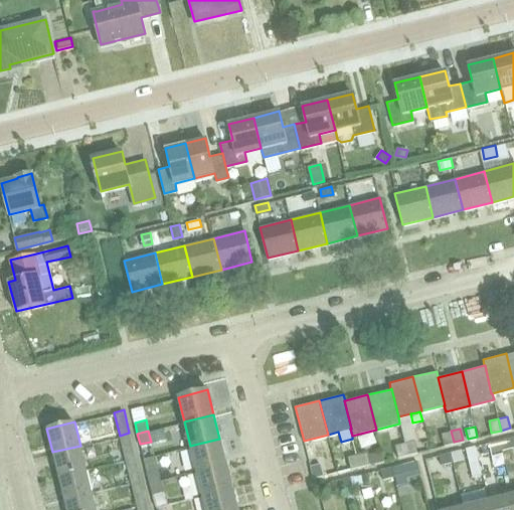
[(454,442),(451,431),(442,433),(444,445),(454,442)]
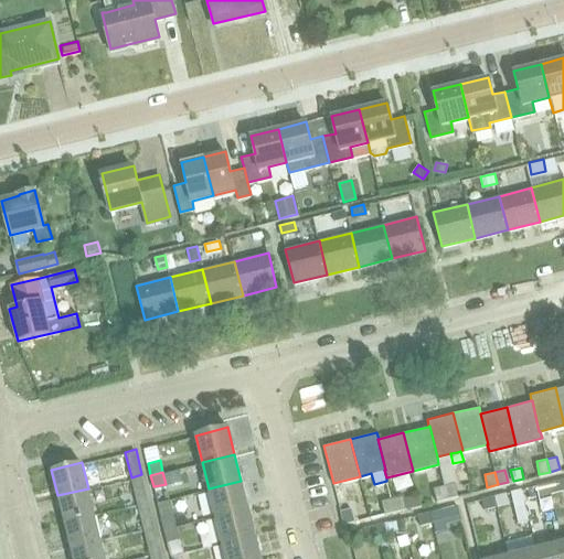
[(141,474),(131,477),(137,502),(148,500),(141,474)]
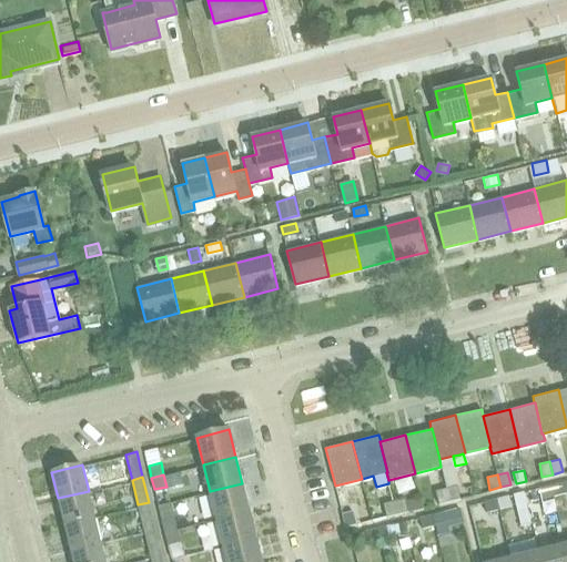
[(552,483),(554,494),(566,491),(564,480),(552,483)]
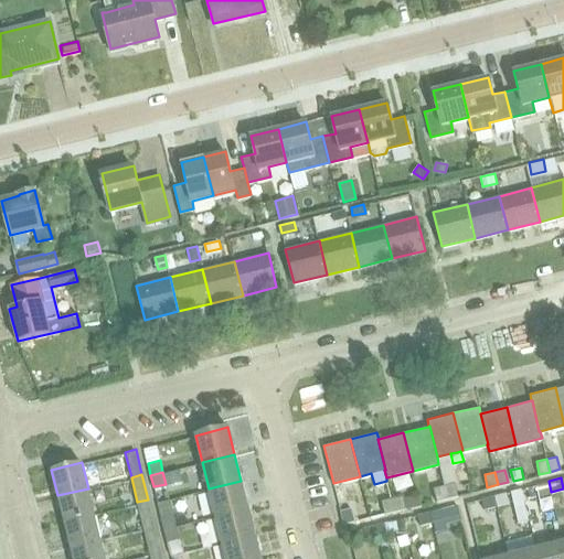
[(241,481),(209,488),(215,515),(247,507),(241,481)]
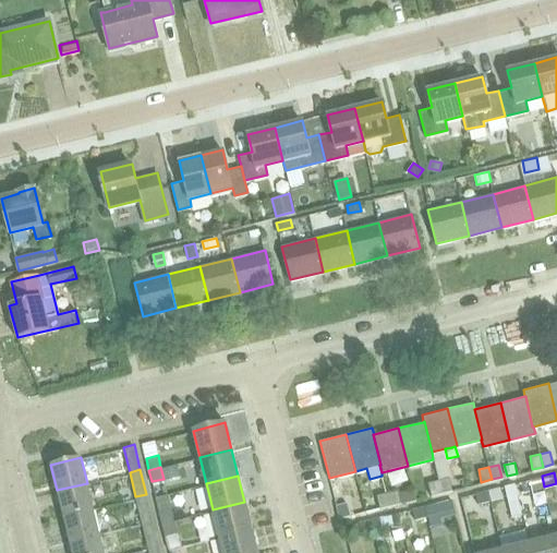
[(544,487),(542,476),(529,479),(532,489),(544,487)]
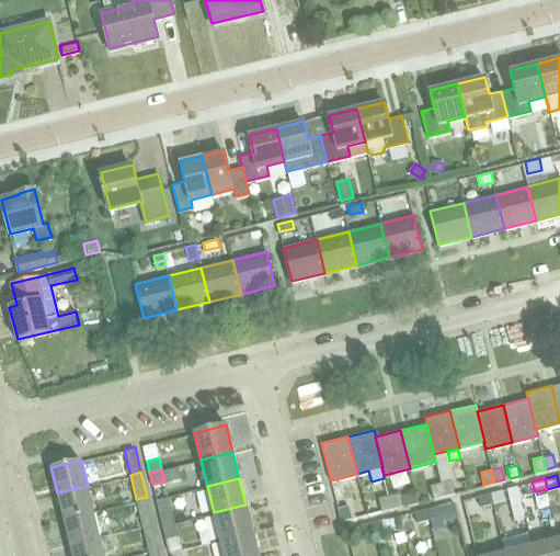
[(450,479),(441,481),(444,495),(454,491),(450,479)]
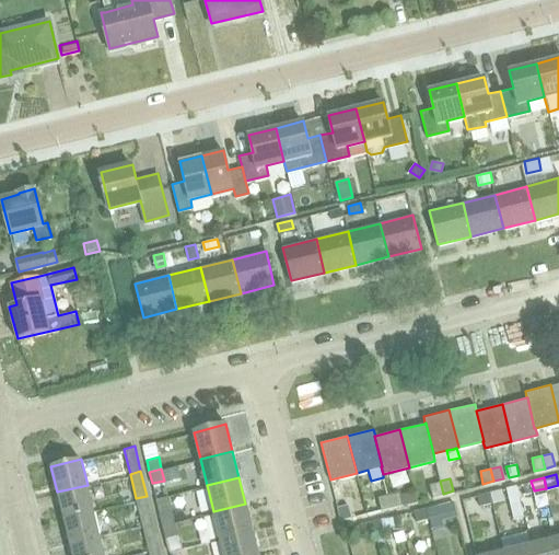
[(443,494),(440,481),(430,484),(432,496),(443,494)]
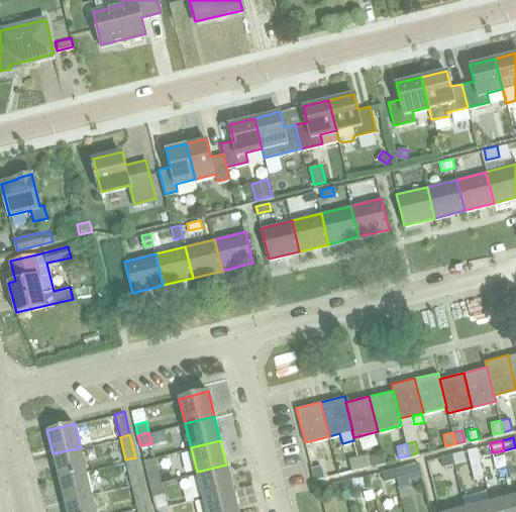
[(476,446),(467,448),(474,478),(483,476),(476,446)]
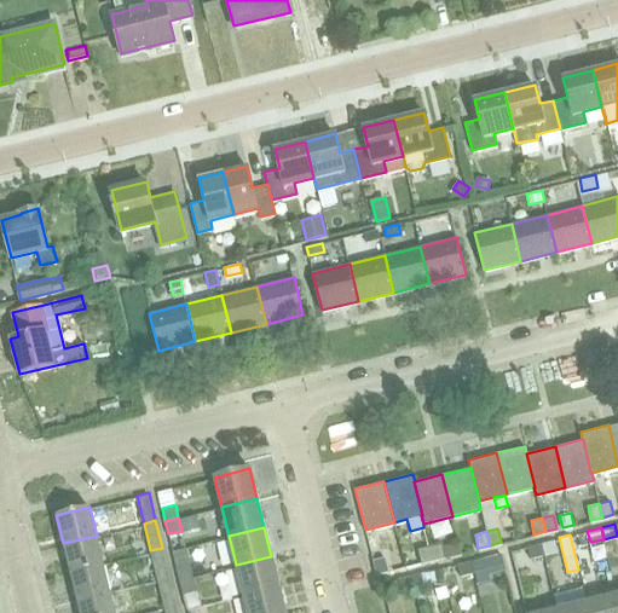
[(97,536),(63,543),(70,571),(104,562),(97,536)]
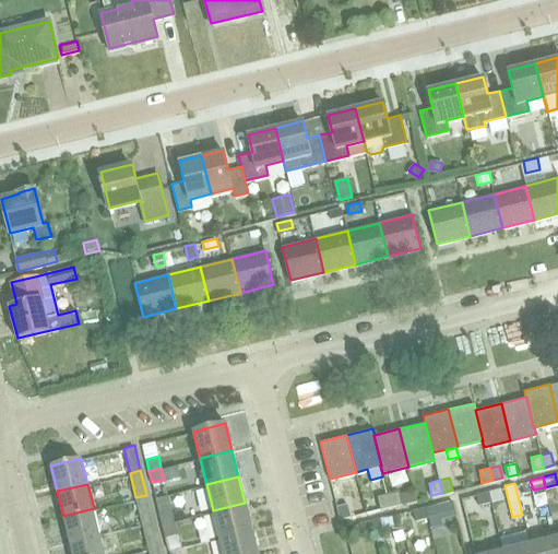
[(500,487),(487,491),(490,501),(502,497),(500,487)]
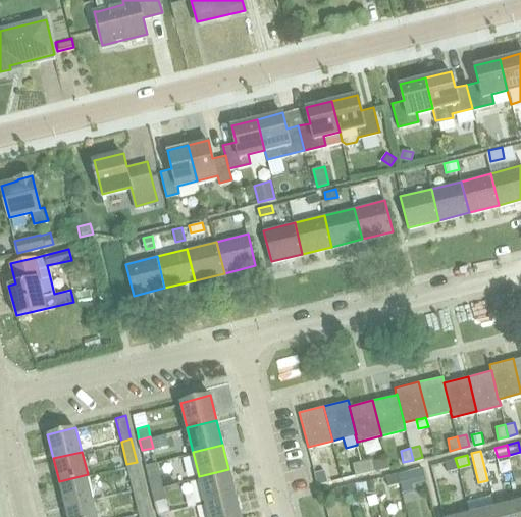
[(370,458),(361,460),(364,472),(373,469),(370,458)]
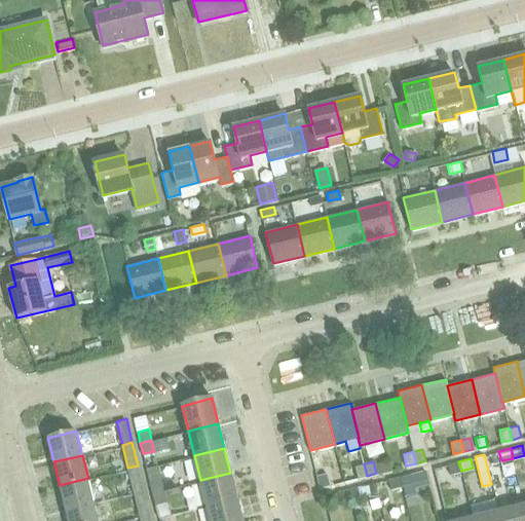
[(461,471),(458,461),(447,464),(449,474),(461,471)]
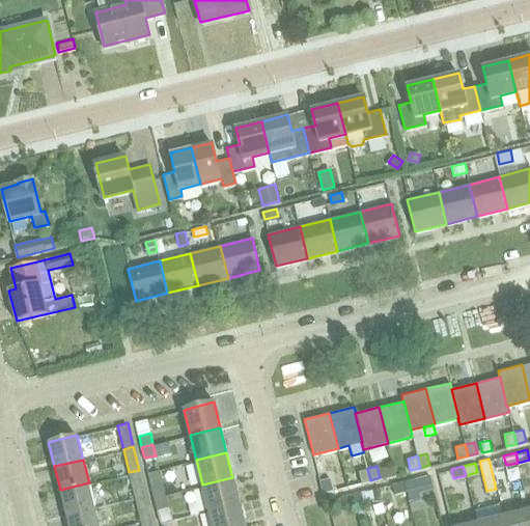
[(370,480),(367,468),(358,470),(361,482),(370,480)]
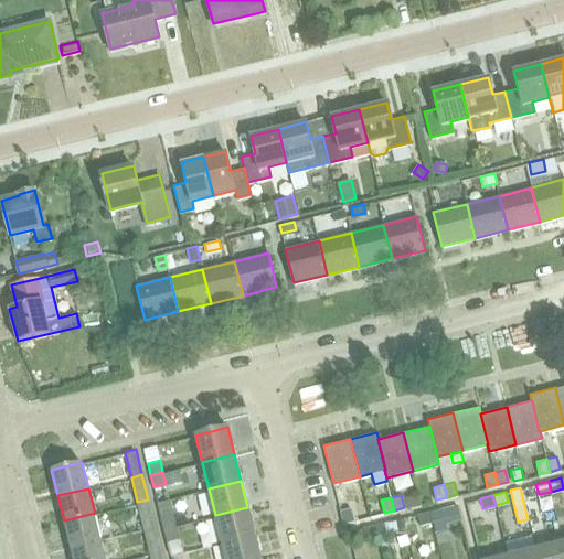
[(148,500),(137,502),(137,503),(139,508),(144,527),(155,525),(148,500)]
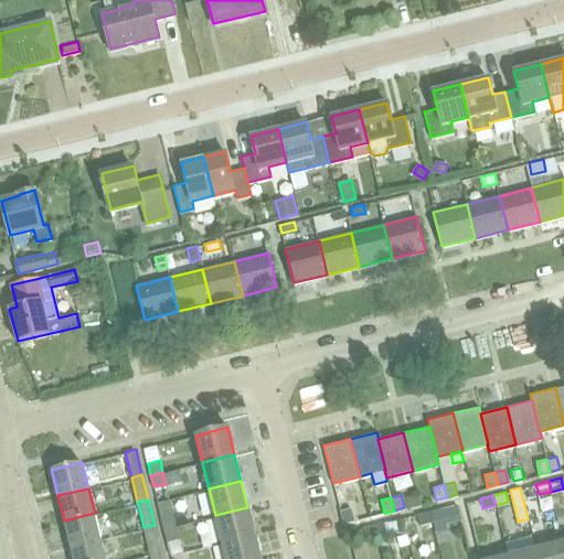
[(378,503),(366,506),(370,516),(381,514),(378,503)]
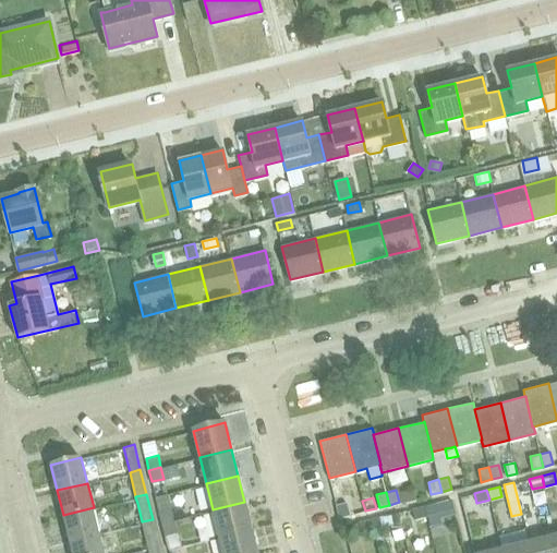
[(252,528),(244,502),(213,509),(219,536),(252,528)]
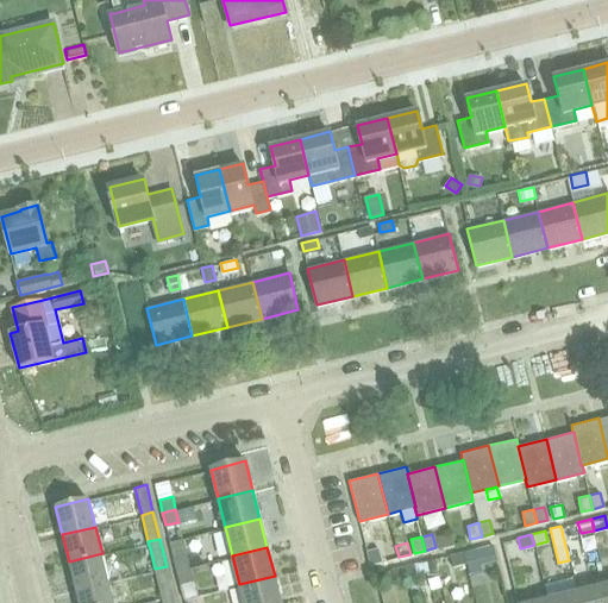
[(378,547),(368,550),(370,564),(382,561),(378,547)]
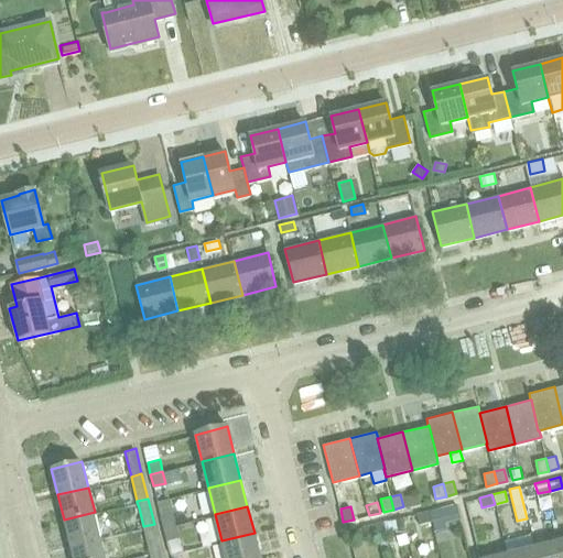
[(428,510),(431,520),(433,527),(446,524),(441,506),(428,510)]
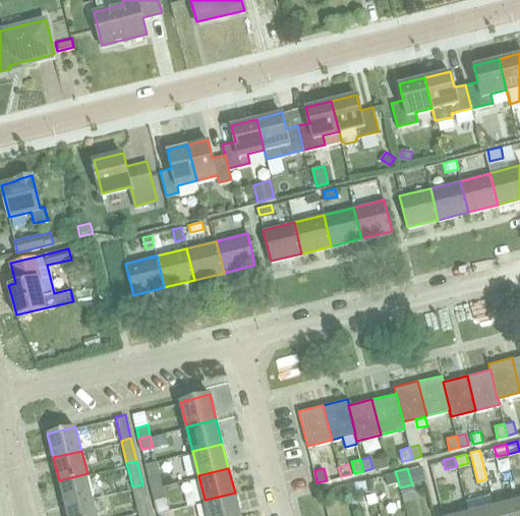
[(398,480),(395,471),(384,474),(386,483),(398,480)]
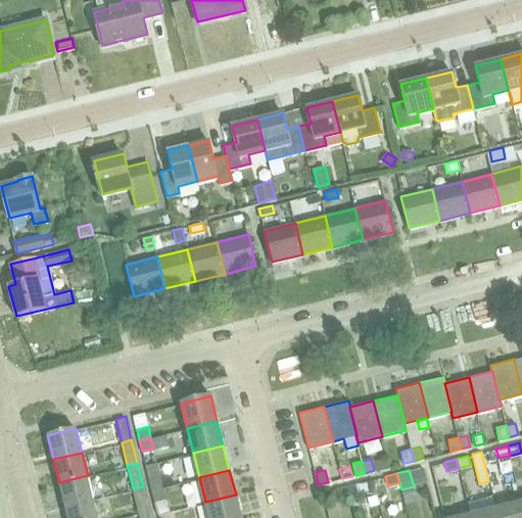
[(93,499),(88,475),(59,482),(65,506),(93,499)]
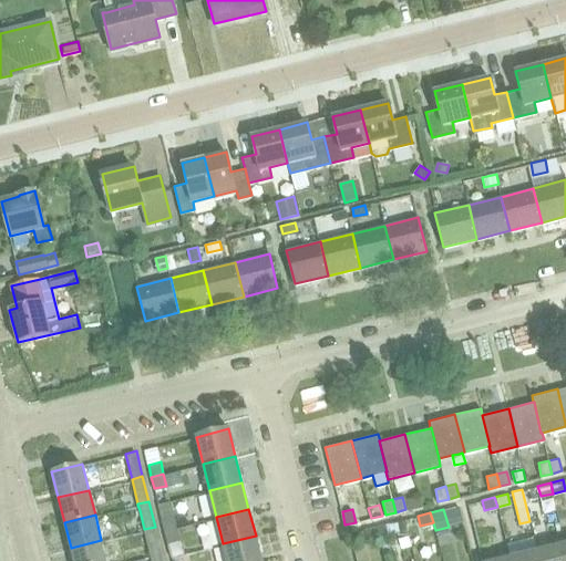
[(165,530),(176,527),(174,515),(162,518),(165,530)]
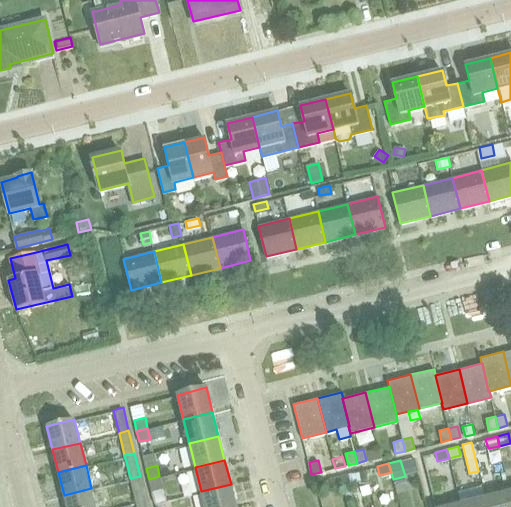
[(352,472),(340,475),(342,484),(354,482),(352,472)]
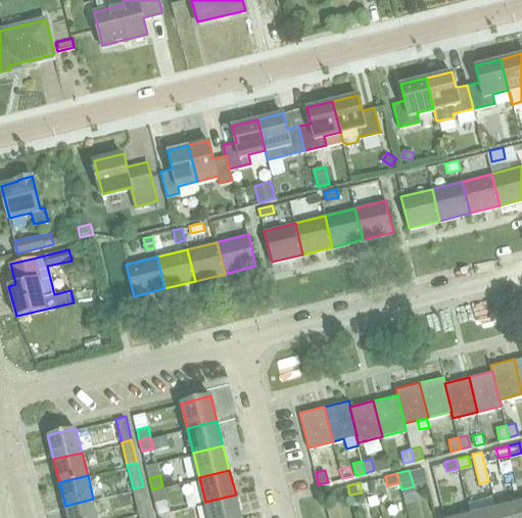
[(349,495),(347,485),(336,488),(338,498),(349,495)]
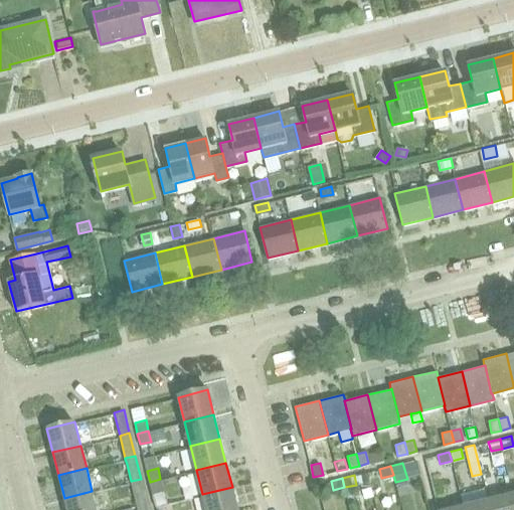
[(141,479),(131,481),(136,504),(146,501),(141,479)]
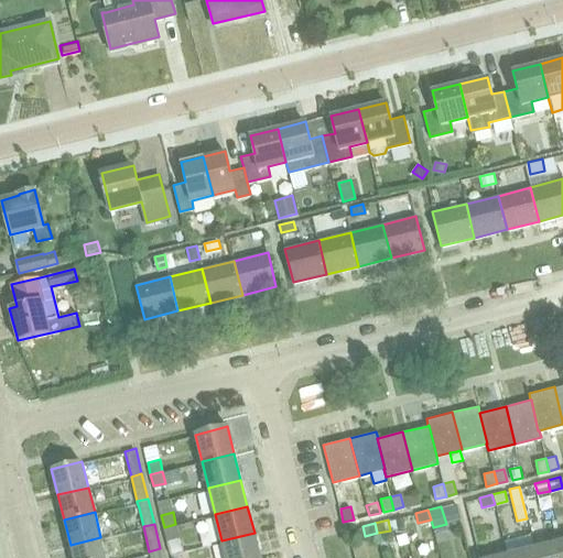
[(175,524),(164,527),(166,539),(179,536),(175,524)]
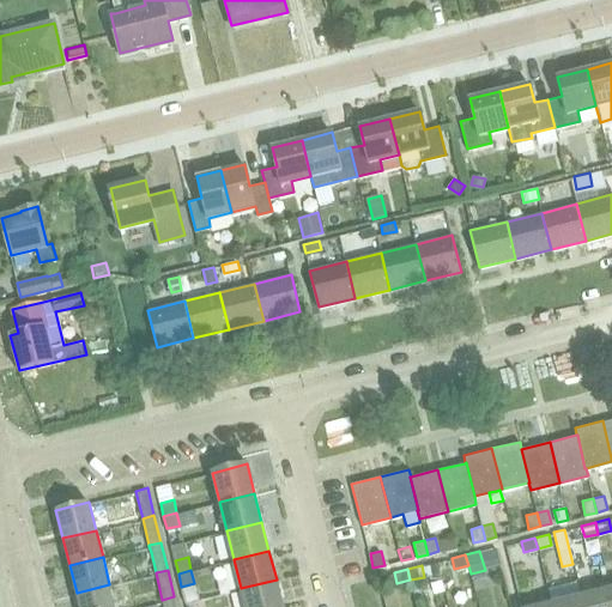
[(283,606),(277,580),(241,588),(244,606),(283,606)]
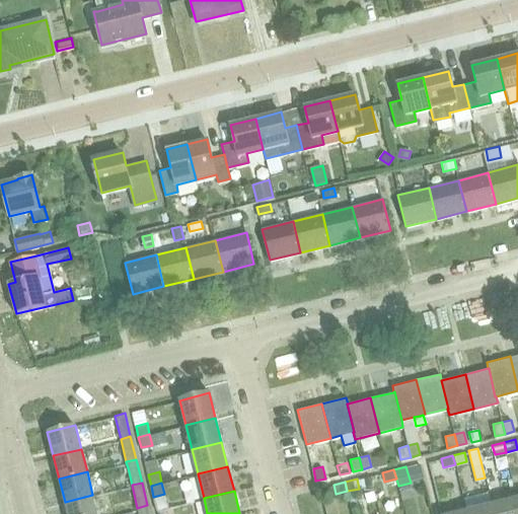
[(97,513),(92,495),(65,502),(67,513),(97,513)]
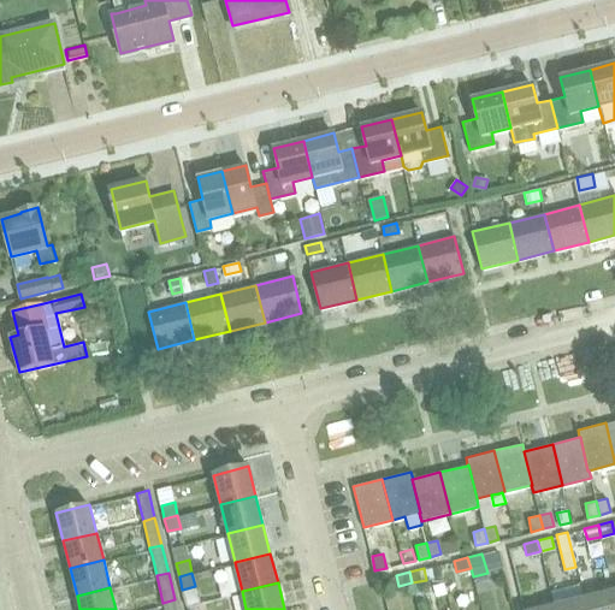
[(614,609),(614,599),(613,591),(584,599),(586,609),(614,609)]
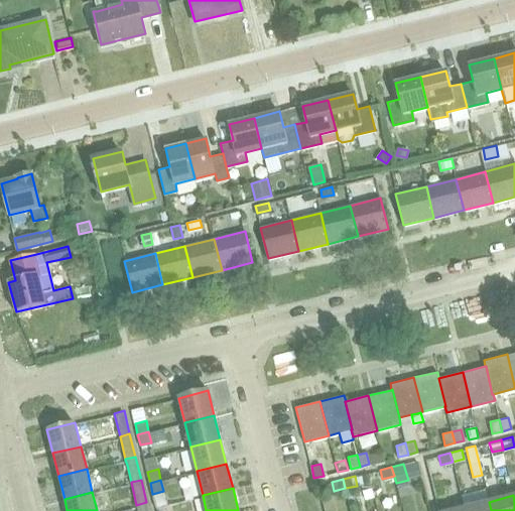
[(148,510),(146,502),(136,505),(138,510),(148,510)]
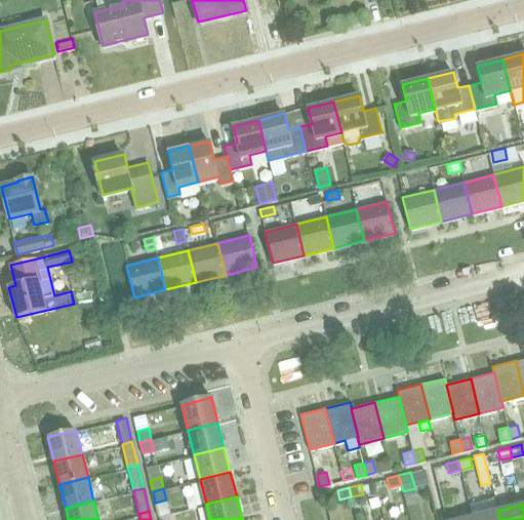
[(499,519),(497,511),(472,517),(473,519),(499,519)]
